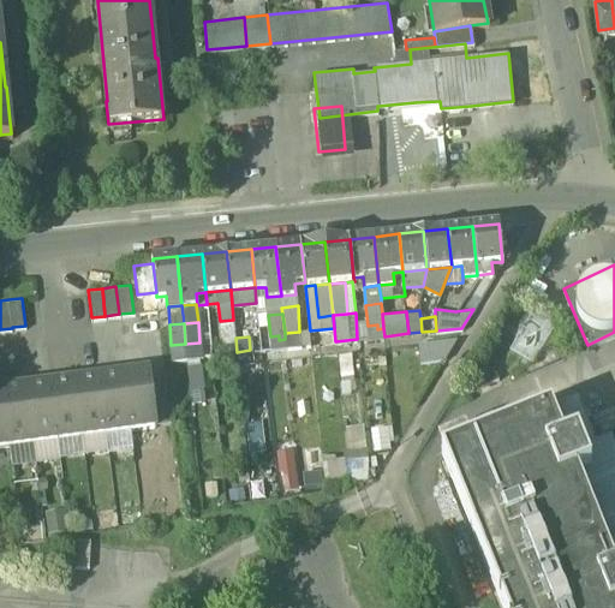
[(418,340),(419,361),(443,358),(457,337),(418,340)]
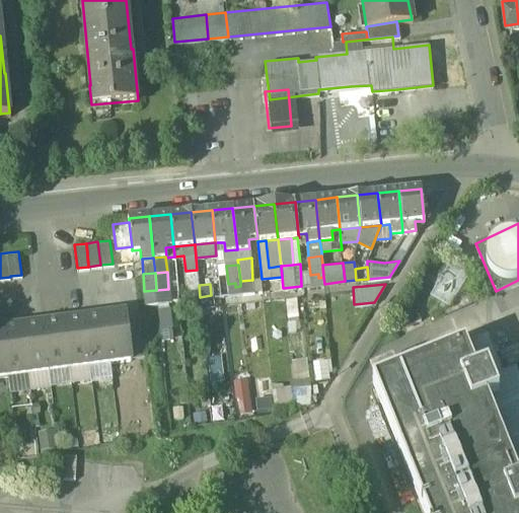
[(169,300),(168,289),(156,290),(157,301),(169,300)]
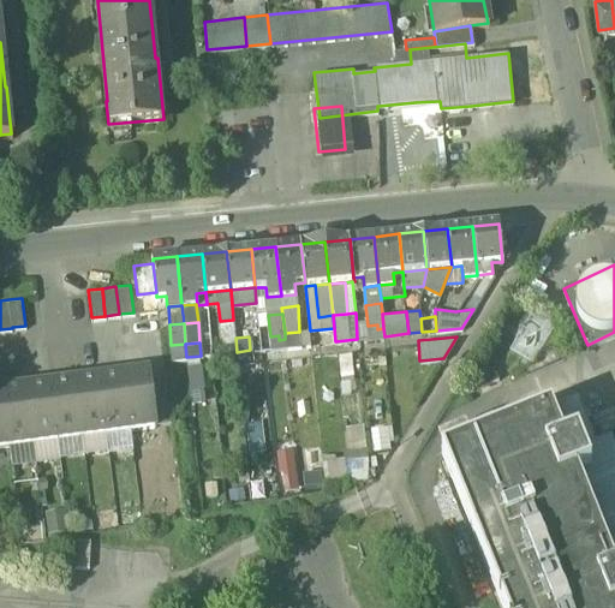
[(186,357),(185,344),(171,345),(172,358),(186,357)]
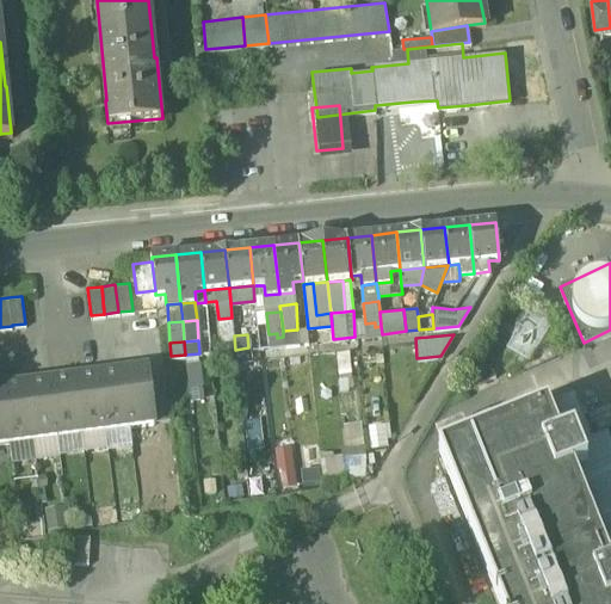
[(544,343),(541,344),(538,349),(539,352),(544,355),(548,352),(550,349),(549,344),(544,343)]
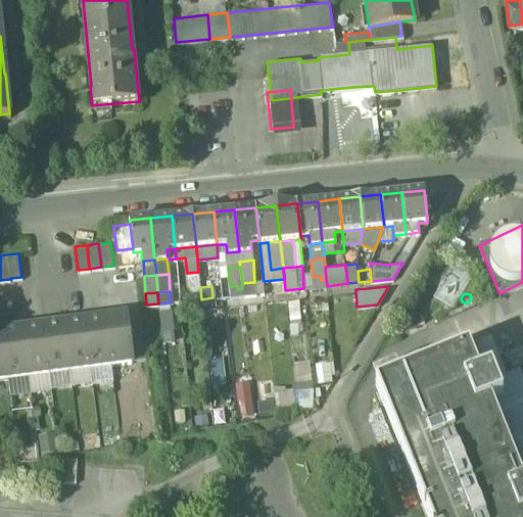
[(299,297),(287,298),(289,318),(300,317),(299,297)]
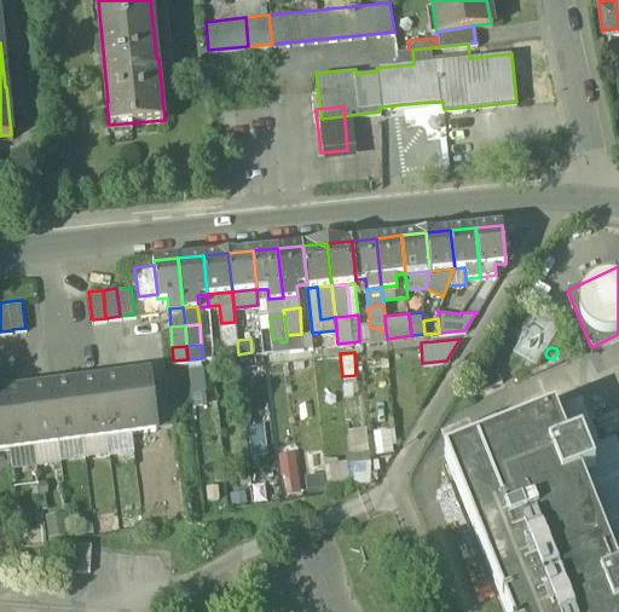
[(203,365),(189,367),(191,391),(206,390),(203,365)]
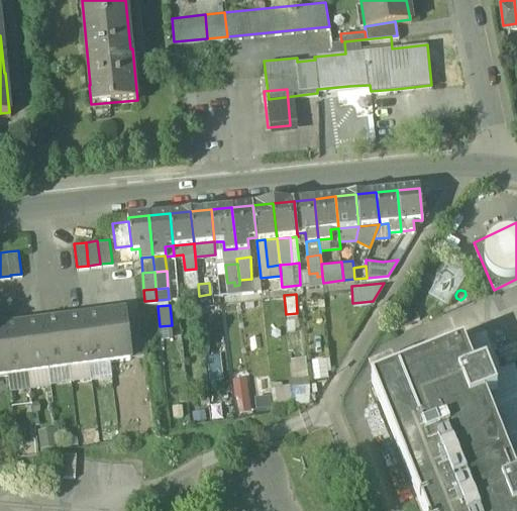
[(392,315),(397,326),(419,316),(414,305),(392,315)]
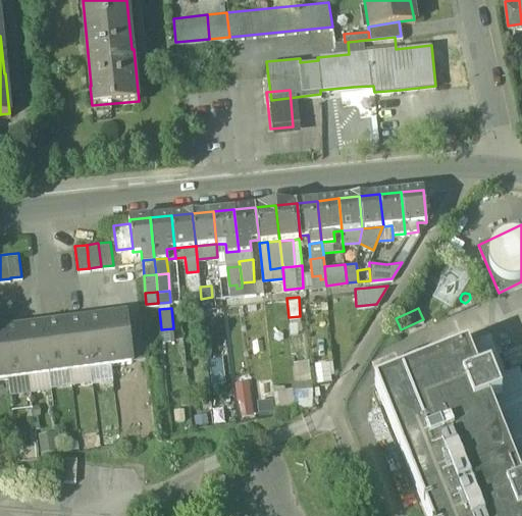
[(125,311),(104,314),(110,362),(132,359),(131,346),(127,321),(125,311)]
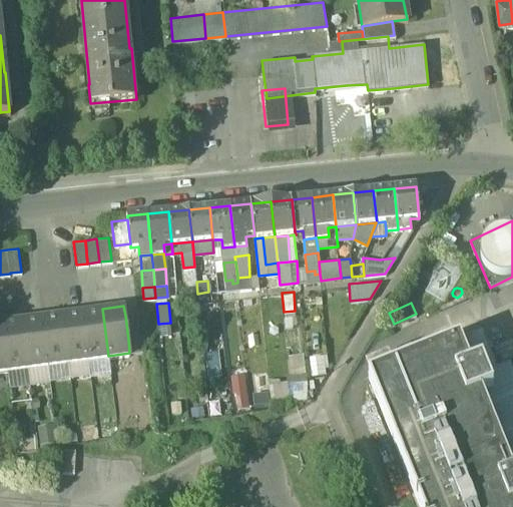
[(102,309),(82,311),(88,359),(108,356),(102,309)]
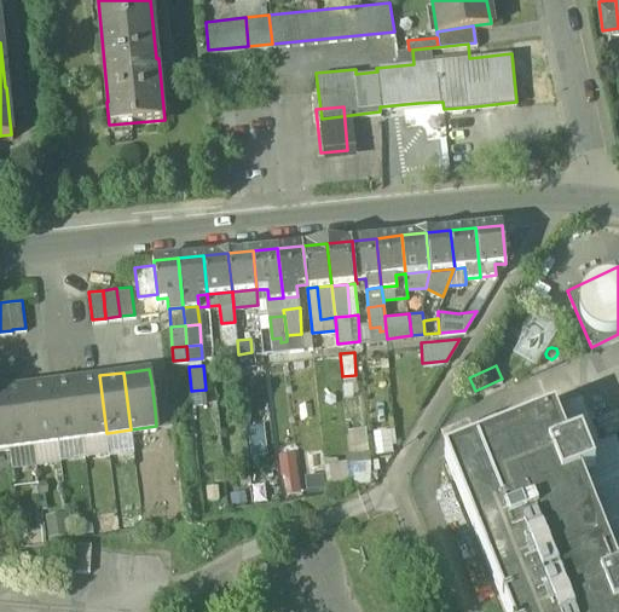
[(99,375),(75,379),(82,436),(106,433),(99,375)]
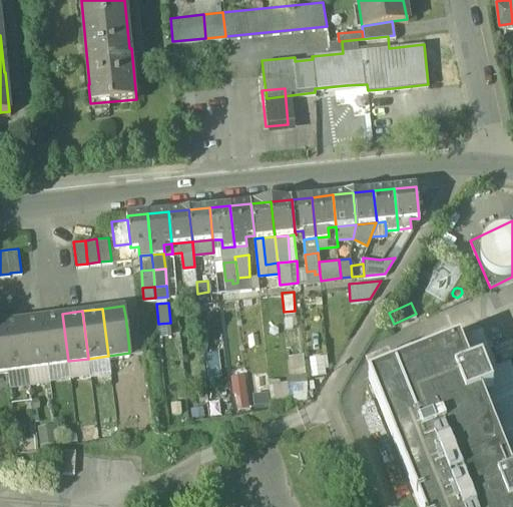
[(62,314),(42,316),(48,364),(68,361),(62,314)]
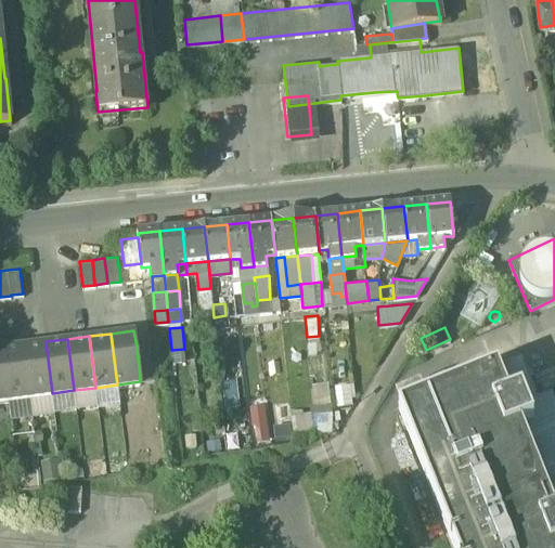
[(136,341),(139,367),(152,365),(149,339),(136,341)]
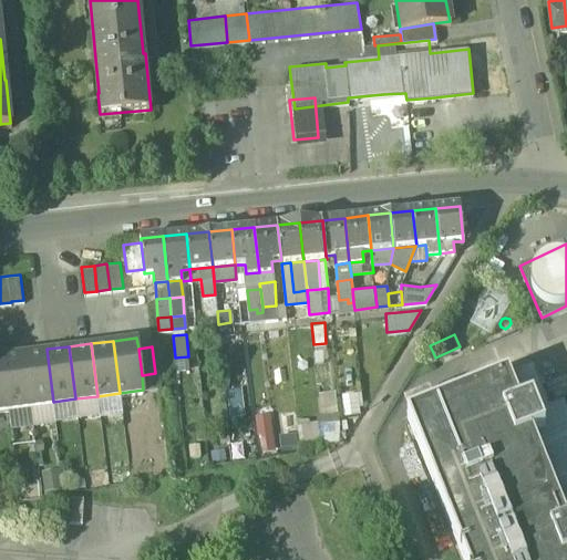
[(47,349),(23,352),(30,405),(53,402),(47,349)]
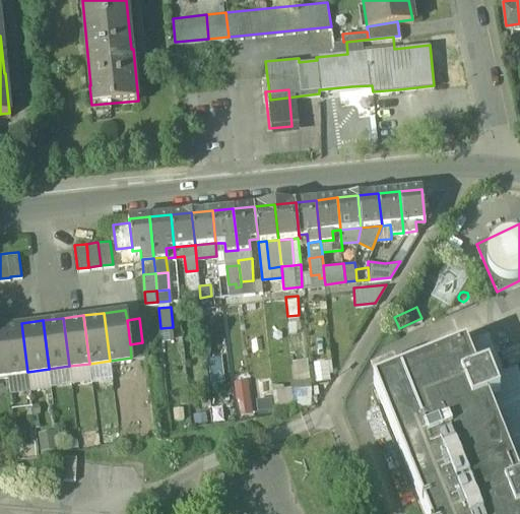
[(21,323),(1,325),(7,374),(27,372),(21,323)]
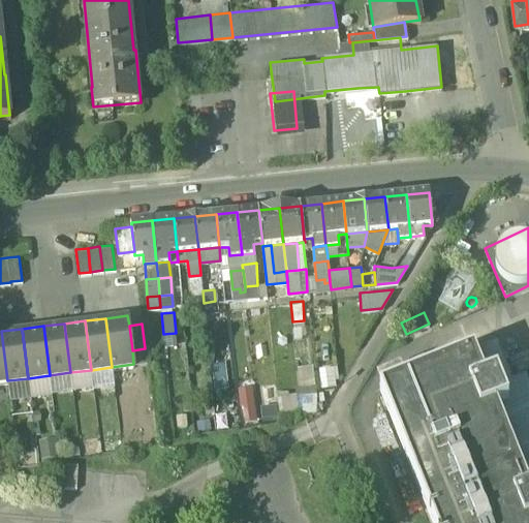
[(496,340),(473,349),(485,377),(496,373),(506,401),(495,405),(528,488),(528,487),(528,383),(525,373),(511,378),(496,340)]
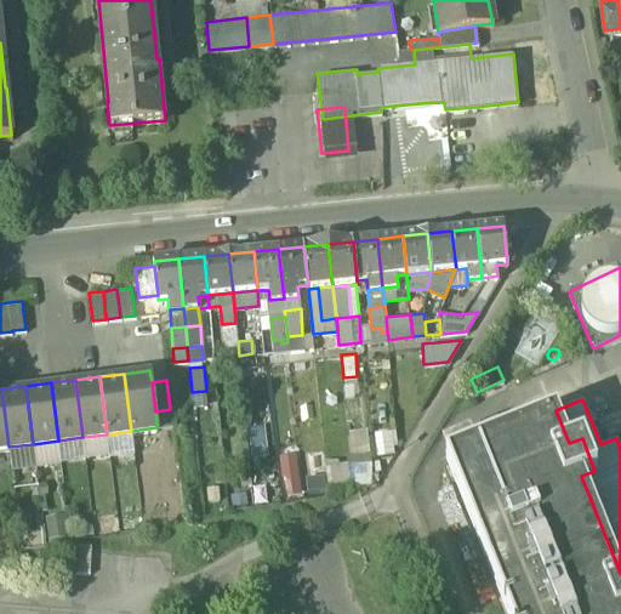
[(155,411),(157,427),(172,425),(170,409),(155,411)]
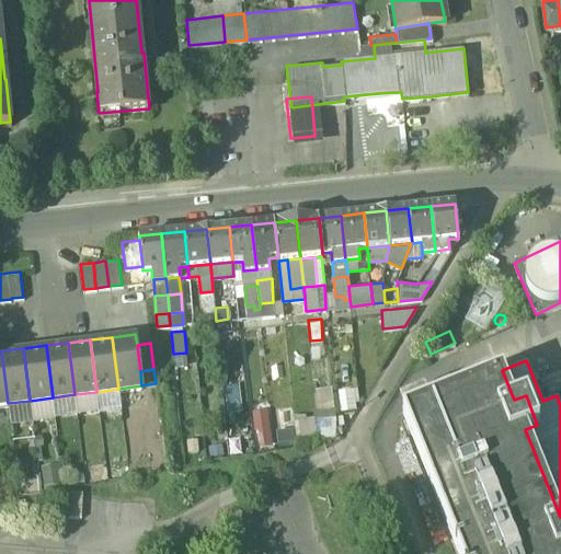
[(560,553),(560,516),(560,517),(525,429),(537,425),(526,395),(514,400),(502,370),(502,369),(454,389),(403,408),(402,408),(459,553),(560,553)]
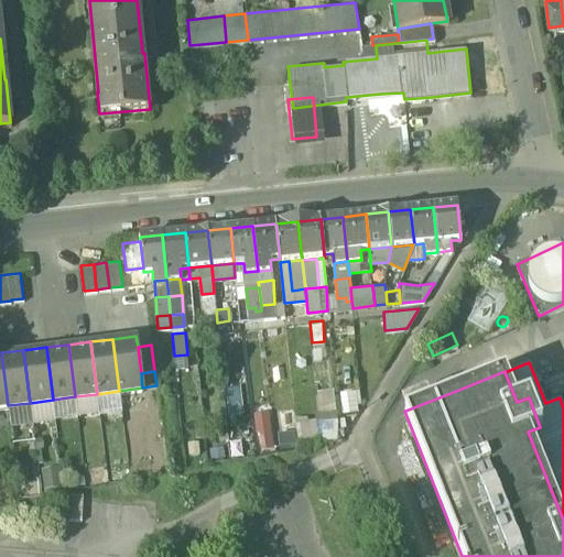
[(405,411),(456,391),(452,380),(401,399),(405,411)]
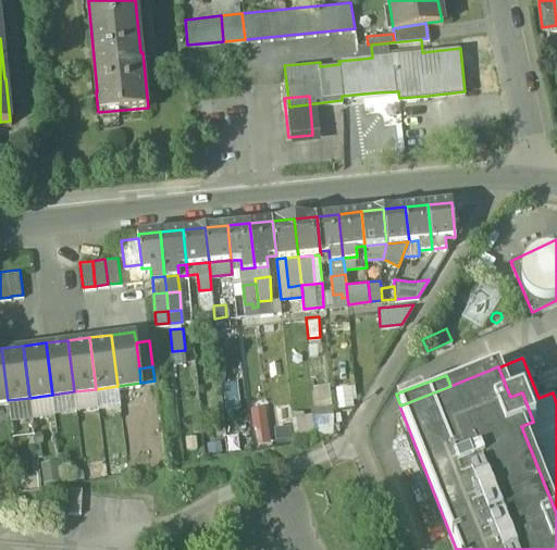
[(336,407),(354,404),(351,382),(334,384),(336,407)]
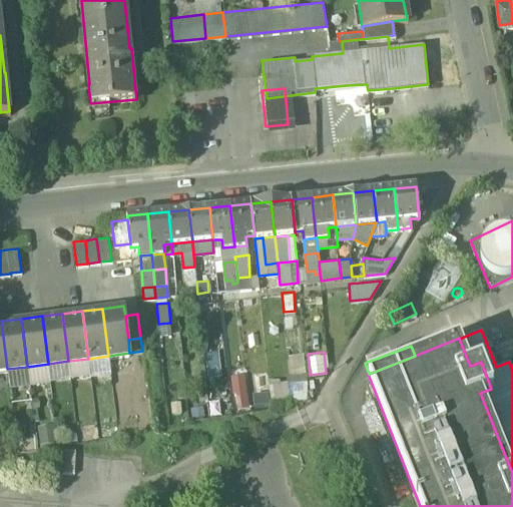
[(88,359),(90,375),(110,372),(108,356),(88,359)]
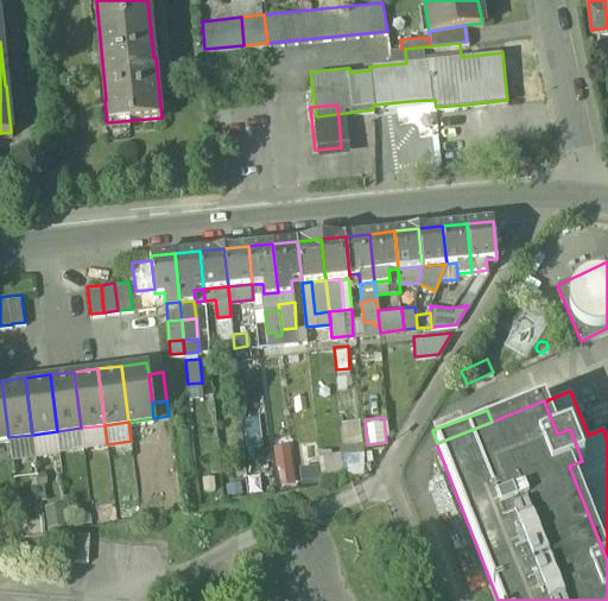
[(81,428),(83,447),(107,444),(105,425),(81,428)]
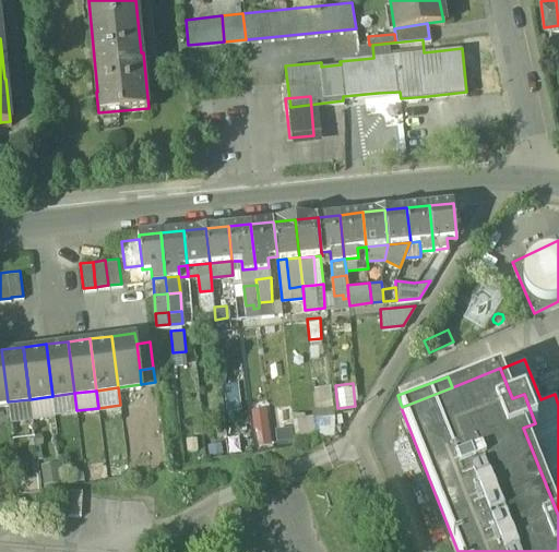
[(52,396),(55,412),(76,410),(74,393),(52,396)]
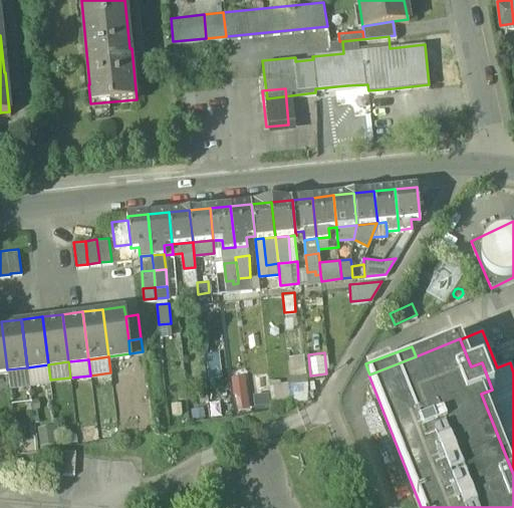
[(27,367),(30,385),(50,382),(50,379),(48,364),(27,367)]
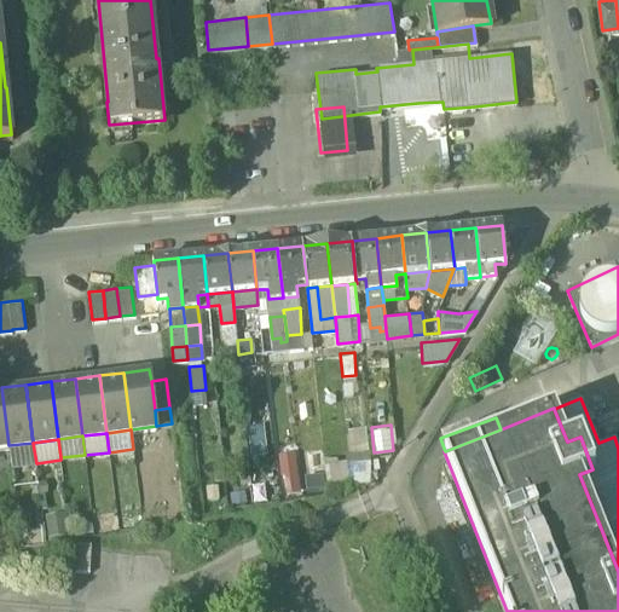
[(36,463),(33,443),(9,445),(11,466),(36,463)]
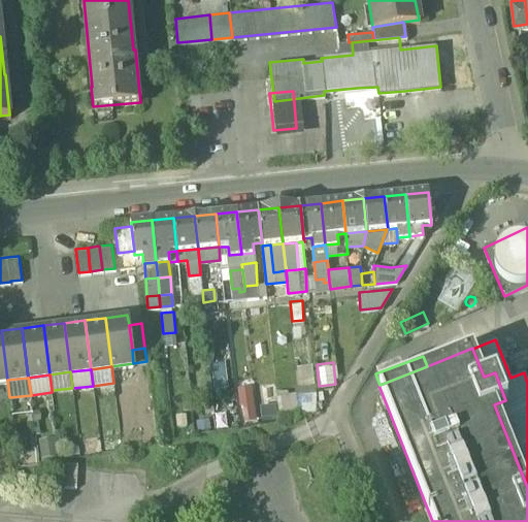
[(243,419),(256,418),(253,383),(237,385),(238,402),(242,402),(243,419)]
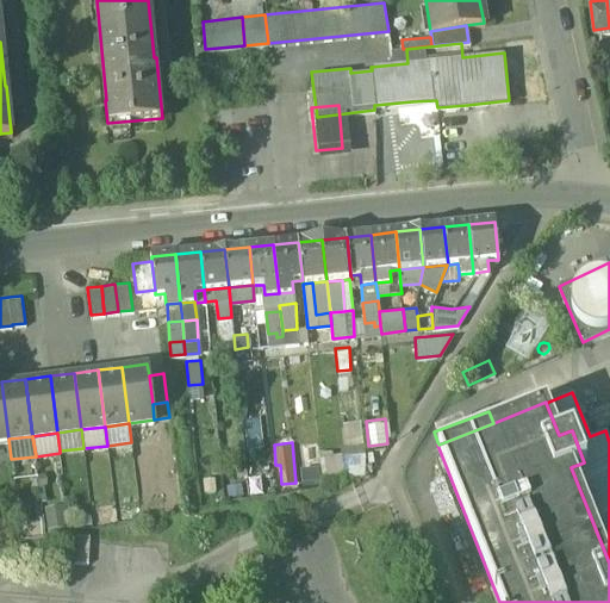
[(300,480),(322,479),(321,464),(299,465),(300,480)]
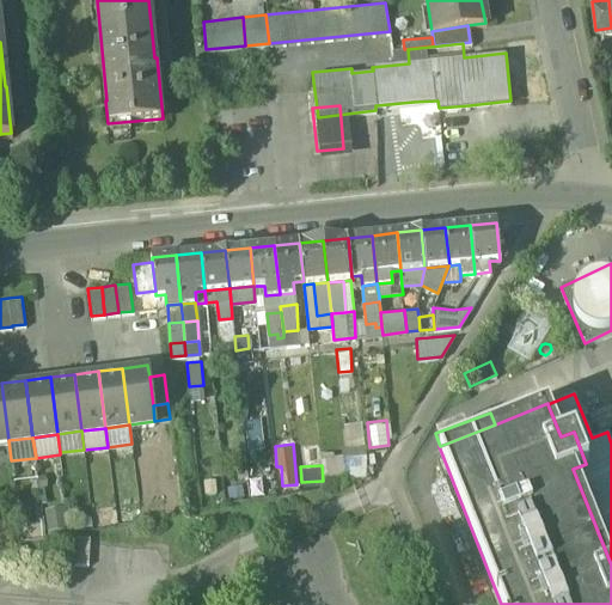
[(48,535),(68,531),(65,503),(43,506),(48,535)]
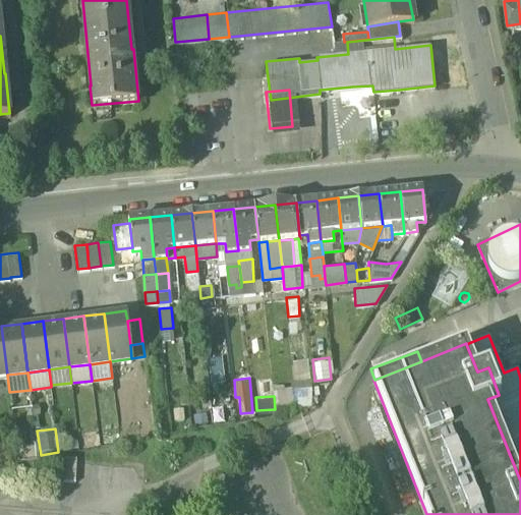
[(62,478),(75,479),(76,456),(64,455),(62,478)]
